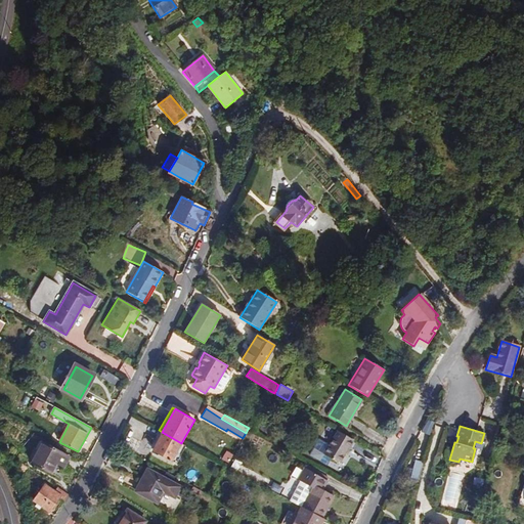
[(353,440),(338,431),(329,445),(323,453),(339,463),(353,440)]
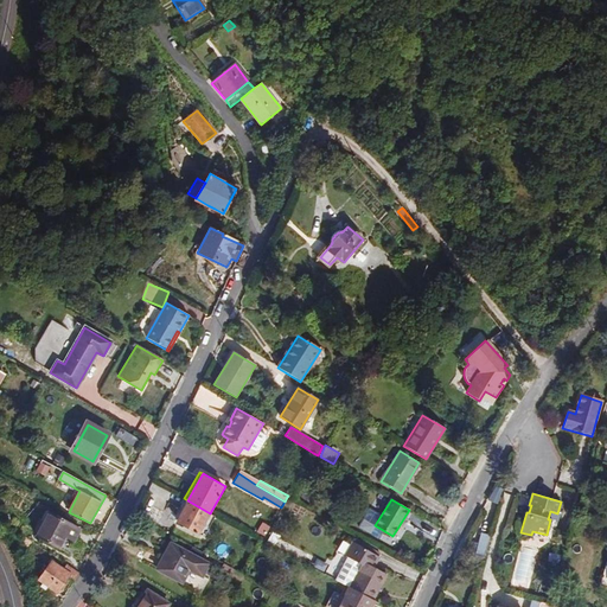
[(187,500),(177,522),(198,534),(203,536),(210,523),(205,521),(210,513),(187,500)]
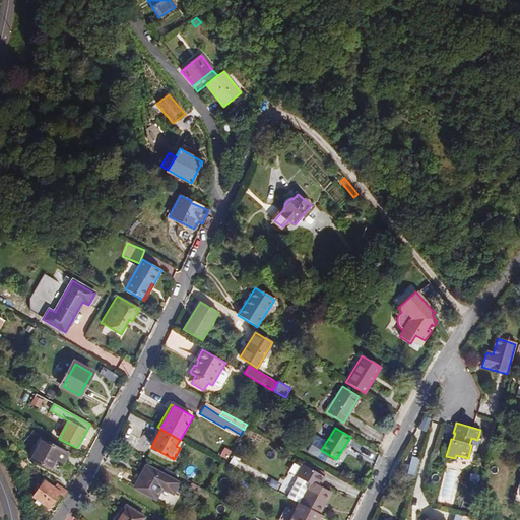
[(38,446),(31,458),(51,468),(56,460),(63,464),(69,453),(39,437),(35,445),(38,446)]
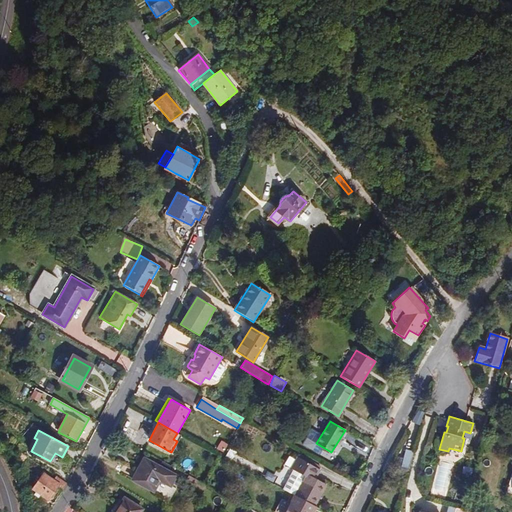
[(311,441),(316,443),(321,435),(316,432),(311,441)]
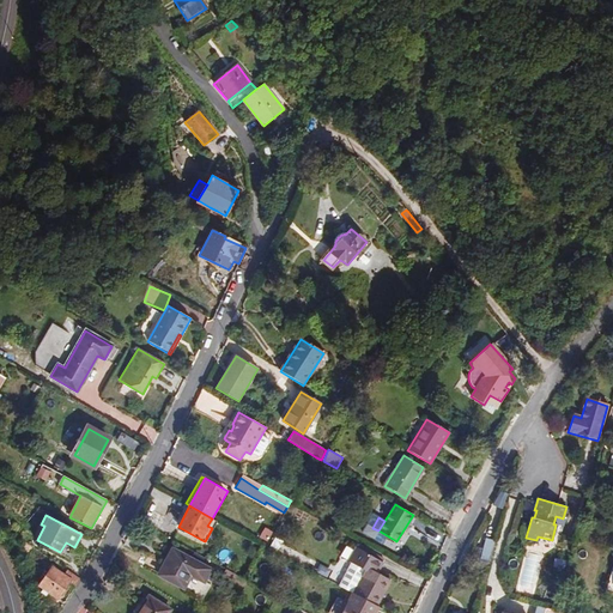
[(481,557),(491,559),(496,541),(486,539),(484,550),(481,557)]
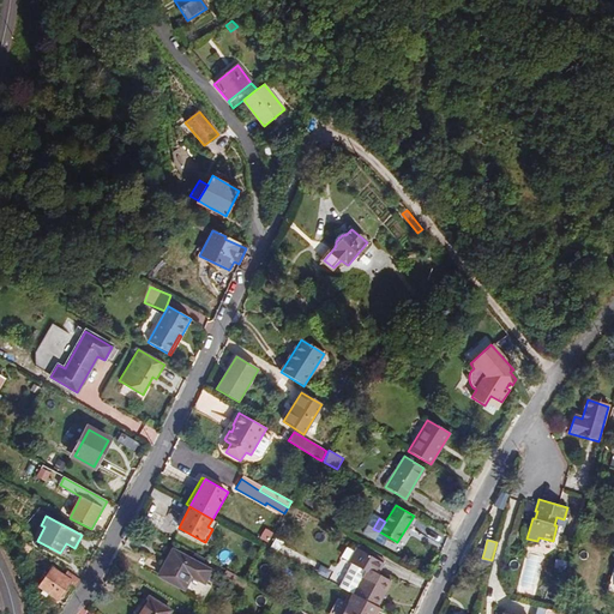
[(368,569),(354,594),(378,607),(391,581),(379,573),(385,560),(359,546),(350,560),(368,569)]
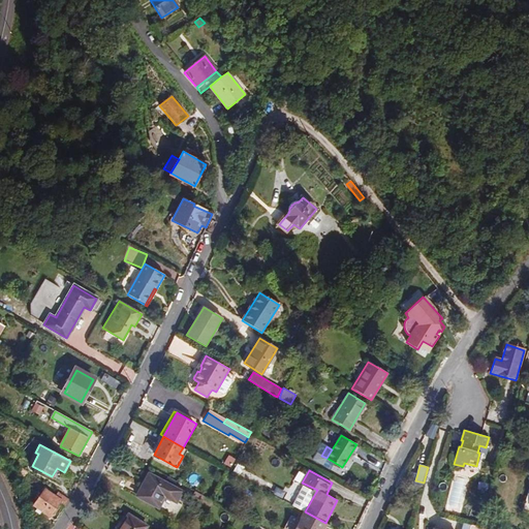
[(415,480),(417,474),(410,472),(407,483),(414,484),(415,480)]
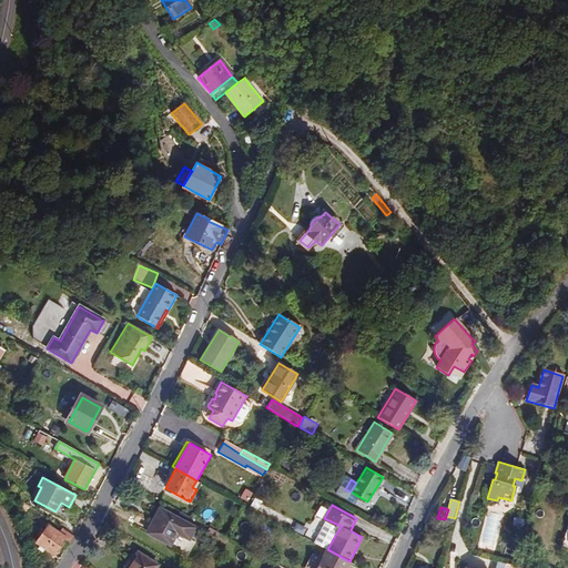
[(195,528),(160,508),(148,533),(171,545),(178,533),(190,539),(195,528)]
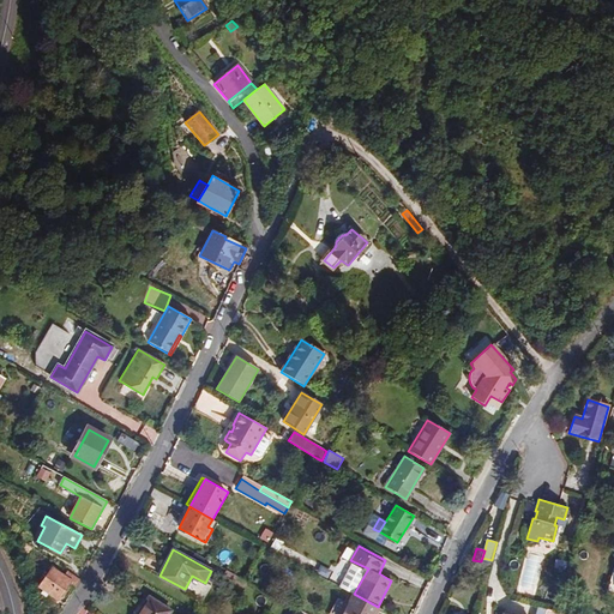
[(46,591),(58,600),(68,584),(74,589),(80,582),(67,573),(65,576),(53,567),(38,587),(42,589),(40,591),(43,594),(46,591)]
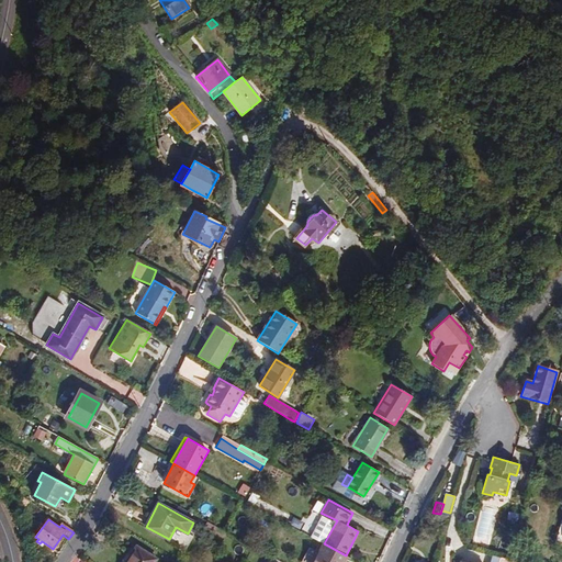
[(223,537),(225,532),(206,523),(204,527),(223,537)]
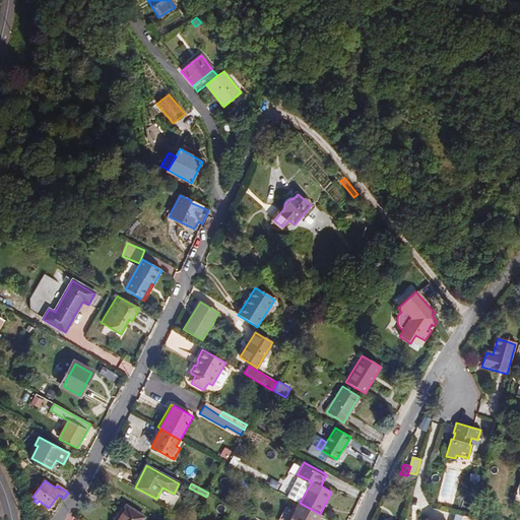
[(288,519),(319,519),(322,515),(299,503),(293,514),(288,519)]
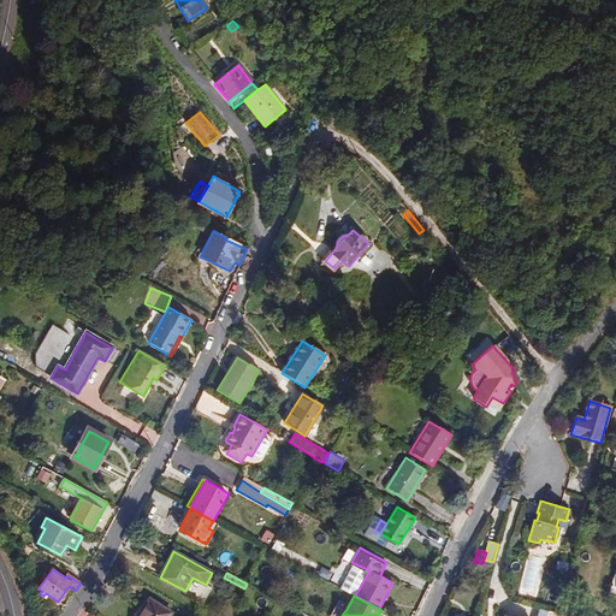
[(170,615),(172,612),(149,598),(137,615),(170,615)]
